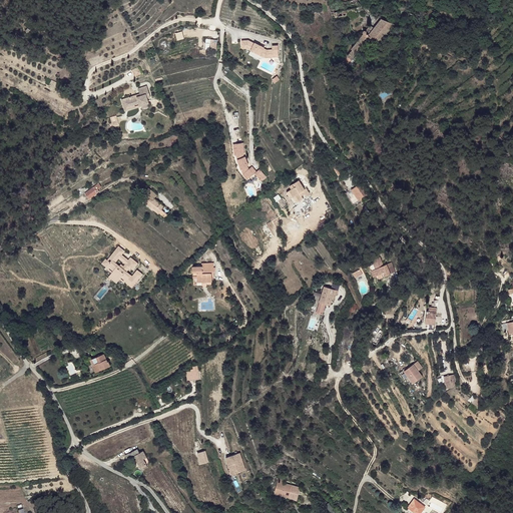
[(331,5),(331,9),(334,9),(360,4),(357,0),(339,3),(337,4),(331,5)]
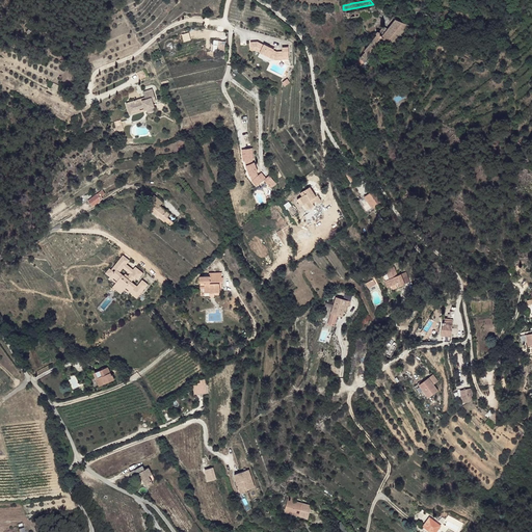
[(347,14),(348,18),(364,15),(366,15),(368,12),(374,12),(378,14),(375,7),(369,8),(369,9),(347,14)]
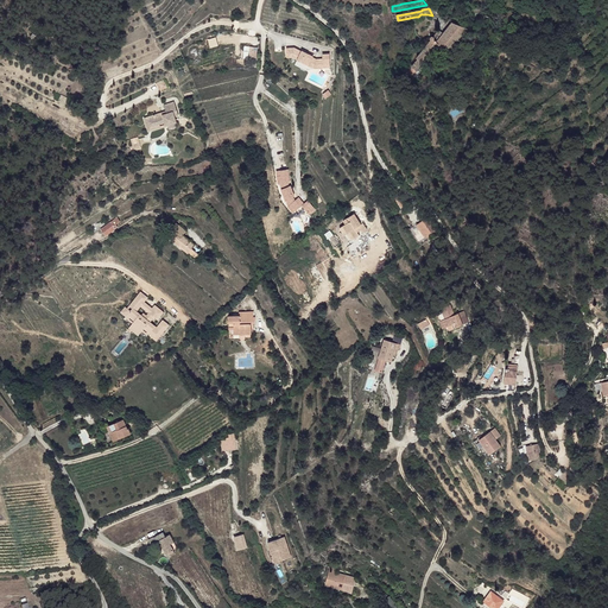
[(431,40),(407,70),(409,71),(411,74),(412,71),(415,74),(422,64),(423,65),(438,45),(449,51),(468,29),(453,23),(444,35),(439,30),(434,37),(432,37),(431,37),(430,38),(430,39),(431,40)]
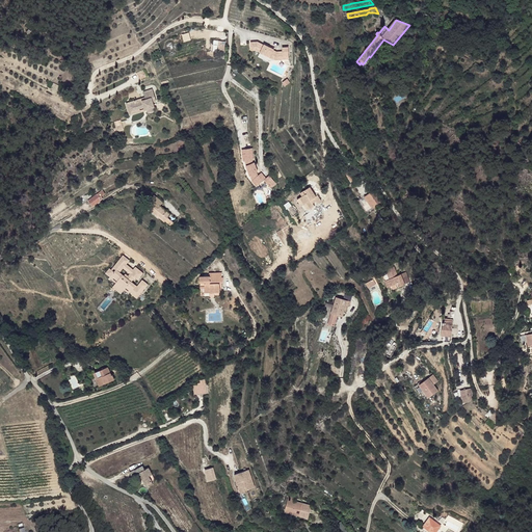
[(435,36),(428,47),(433,50),(439,42),(435,36)]
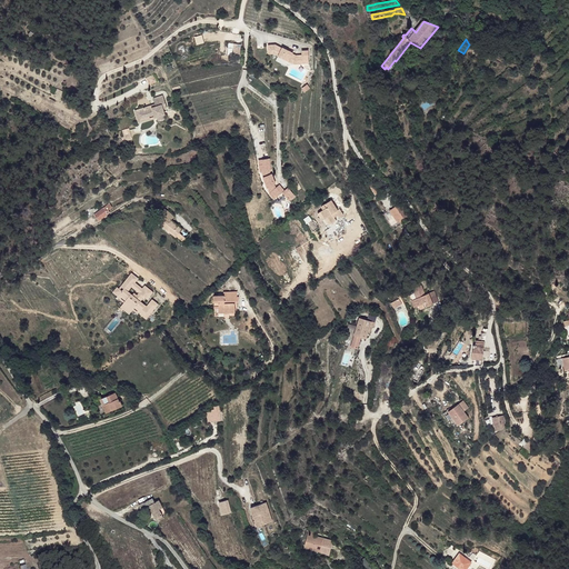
[(292,53),(293,53),(282,48),(276,45),(268,46),(269,52),(273,52),(279,55),(278,56),(289,61),(289,60),(292,61),(302,61),(302,60),(309,59),(308,51),(301,51),(302,56),(296,56),(292,53)]
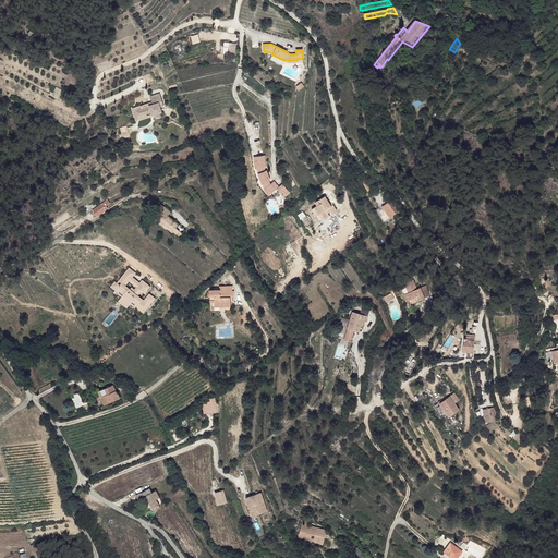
[(59,97),(62,89),(56,86),(53,93),(53,94),(59,97)]
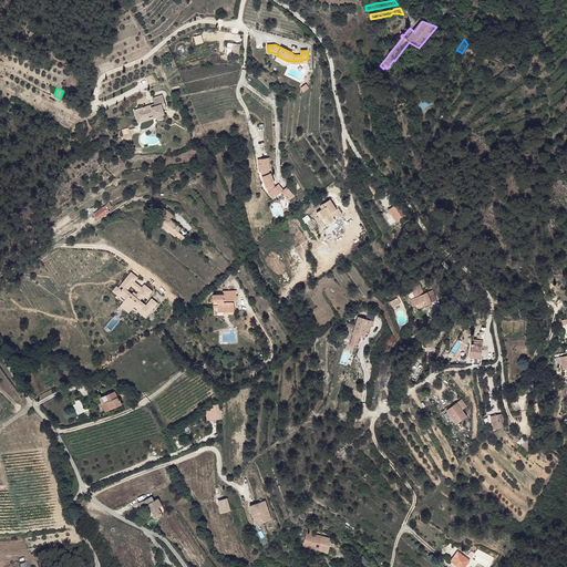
[(165,114),(163,109),(166,107),(163,95),(153,99),(155,104),(138,110),(141,119),(154,114),(155,117),(165,114)]
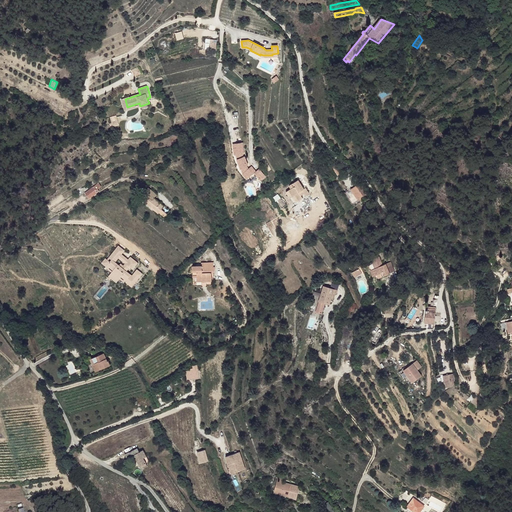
[(127,107),(125,99),(122,100),(125,111),(140,106),(139,103),(127,107)]
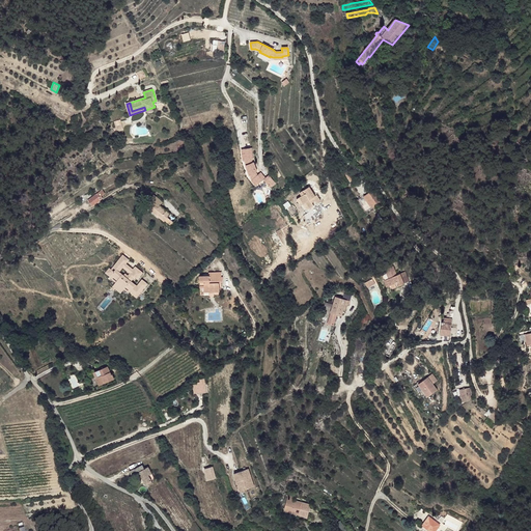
[(253,163),(253,161),(254,160),(253,148),(246,149),(247,154),(243,155),(244,161),(245,161),(248,161),(249,165),(253,163)]
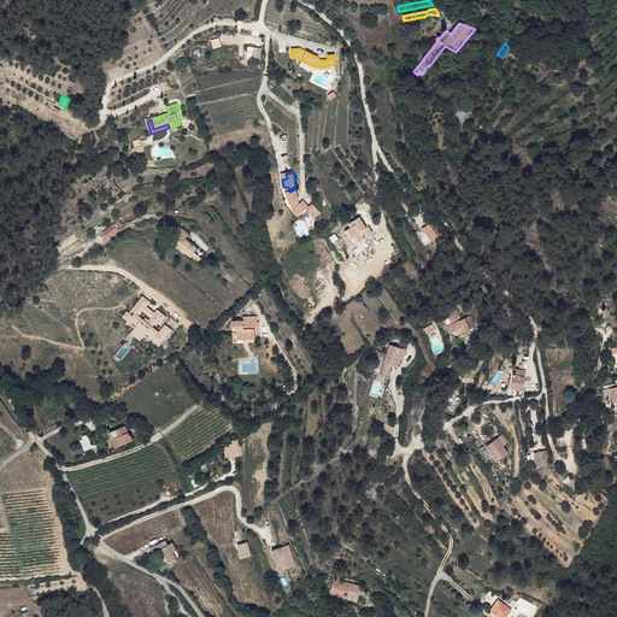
[(306,210),(313,219),(321,213),(313,205),(309,209),(304,201),(300,205),(298,203),(299,199),(297,189),(294,189),(289,192),(287,193),(291,205),(293,204),(294,209),(292,210),(298,217),(306,210)]
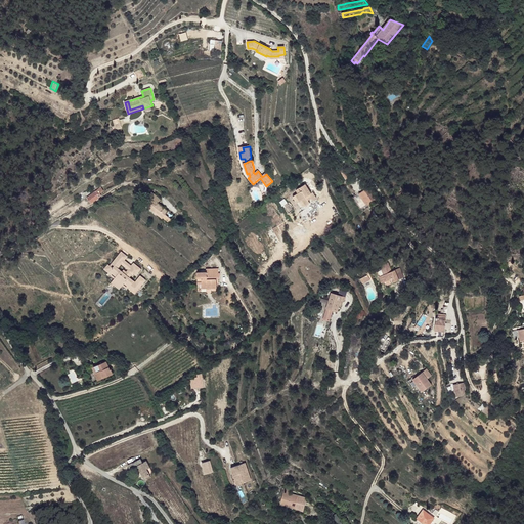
[(350,175),(346,169),(342,172),(346,178),(350,175)]
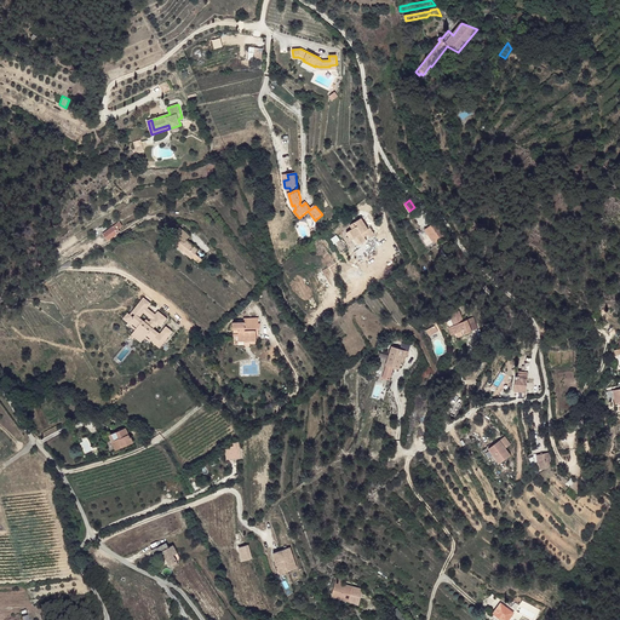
[(361,219),(354,224),(366,241),(367,240),(365,237),(363,235),(367,233),(368,235),(371,237),(374,235),(369,228),(368,229),(361,219)]
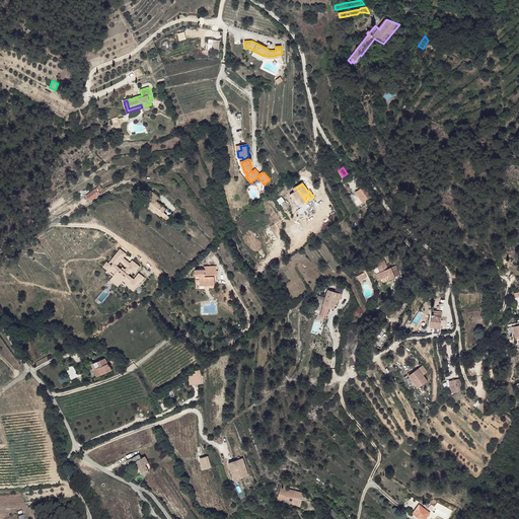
[(361,190),(357,193),(360,199),(363,197),(365,200),(372,195),(365,184),(360,188),(361,190)]
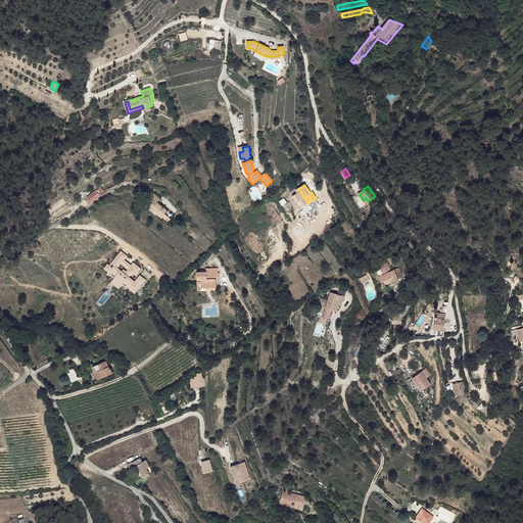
[(157,196),(148,189),(144,195),(146,197),(151,201),(152,200),(153,201),(155,200),(157,196)]
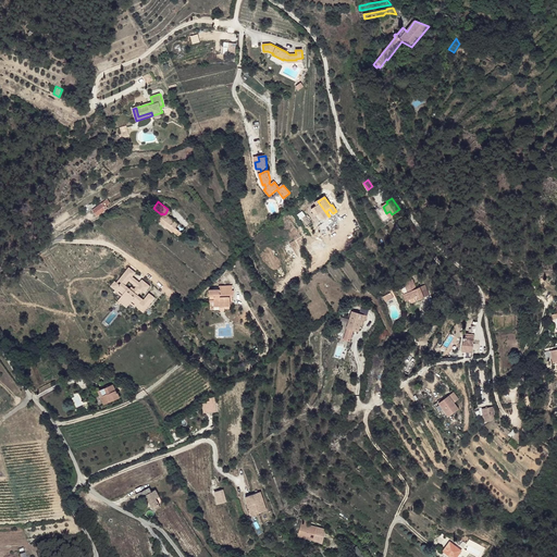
[(329,217),(318,201),(314,203),(317,207),(314,208),(319,215),(321,213),(325,219),(329,217)]
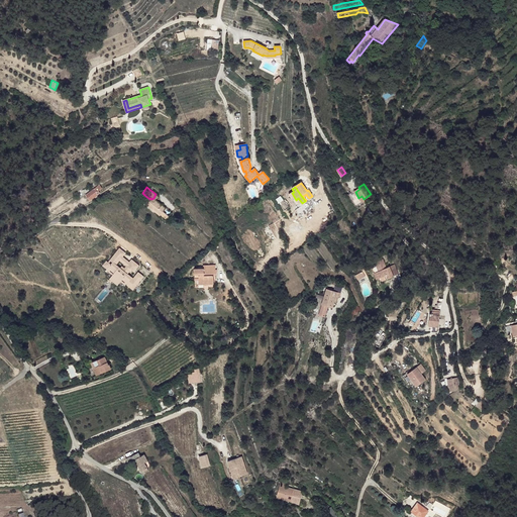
[(86,194),(84,196),(87,201),(90,199),(98,194),(97,192),(94,188),(86,194)]
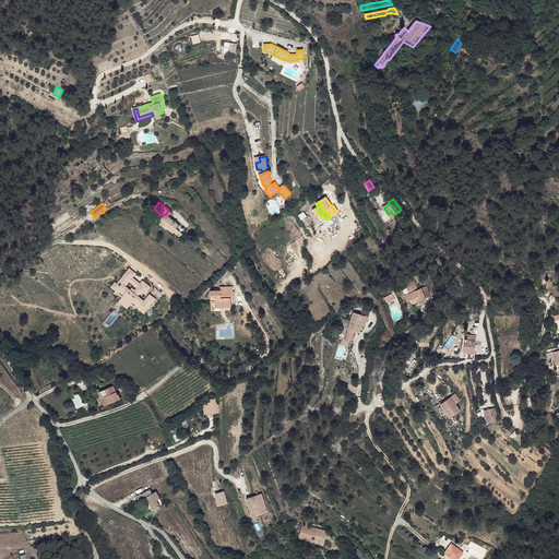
[(176,223),(166,214),(164,215),(163,214),(162,215),(156,211),(152,215),(163,224),(164,223),(171,229),(176,223)]
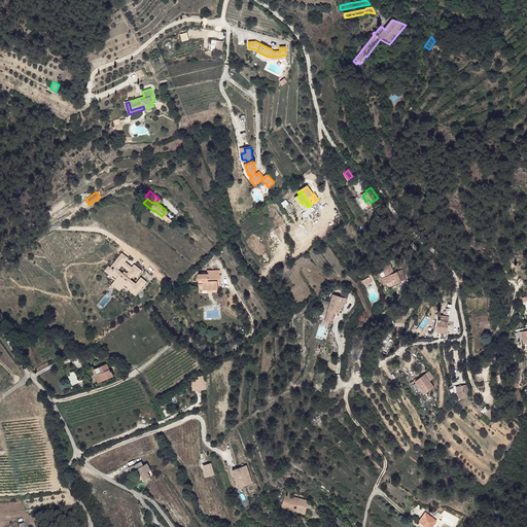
[(116,257),(121,261),(124,260),(127,256),(120,252),(116,257)]
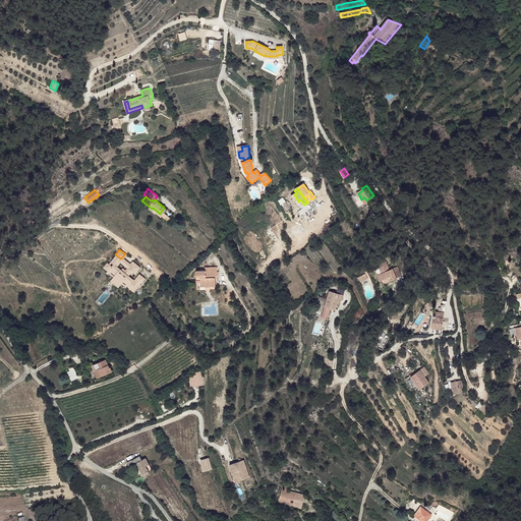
[(129,282),(136,287),(143,278),(138,274),(133,280),(127,275),(120,269),(116,266),(119,262),(124,265),(126,262),(122,257),(120,258),(115,254),(110,262),(112,264),(108,269),(114,274),(112,276),(120,283),(122,281),(127,285),(129,282)]
